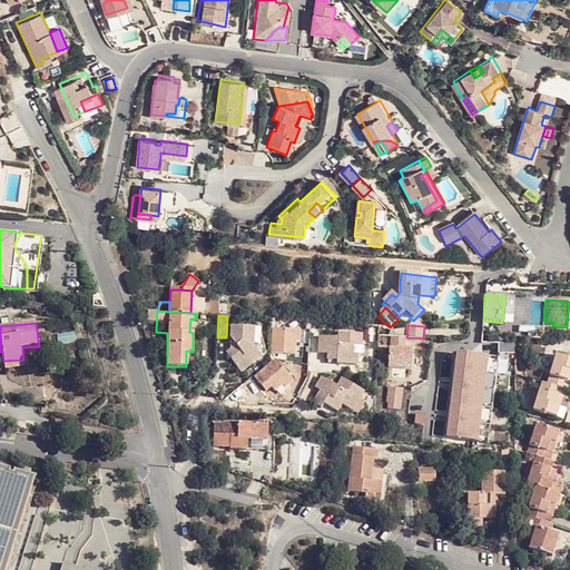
[(252,345),(254,331),(229,328),(228,340),(235,346),(226,354),(243,373),(262,356),(252,345)]
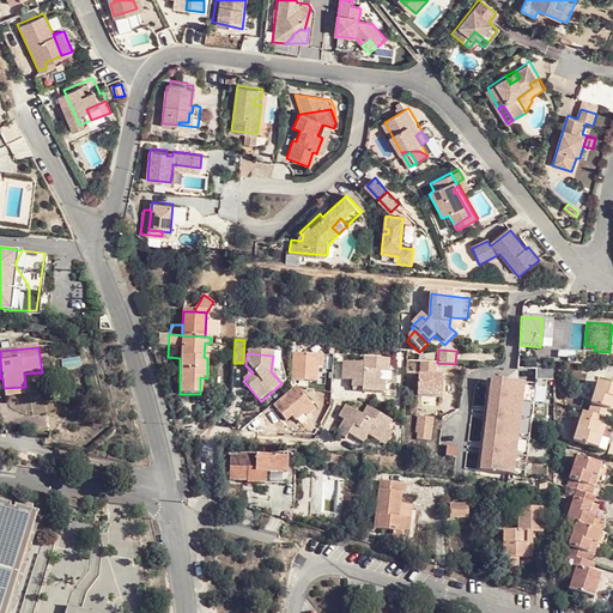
[(317,370),(319,357),(292,354),(291,381),(316,383),(317,370)]
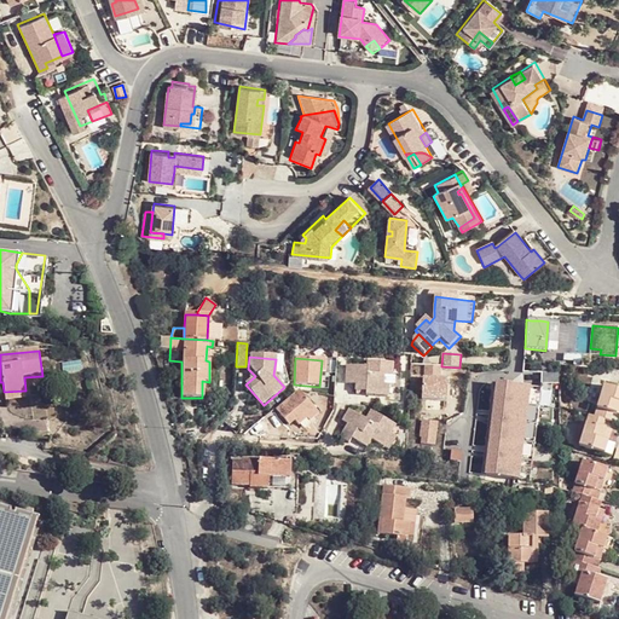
[(279,359),(276,359),(273,375),(284,387),(290,382),(279,359)]
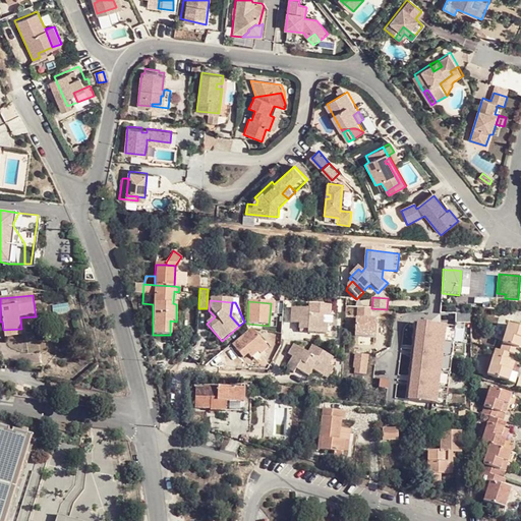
[(310,309),(299,308),(293,307),(292,323),(300,324),(300,330),(309,331),(309,334),(327,335),(328,325),(325,325),(325,317),(331,317),(332,306),(310,305),(310,309)]
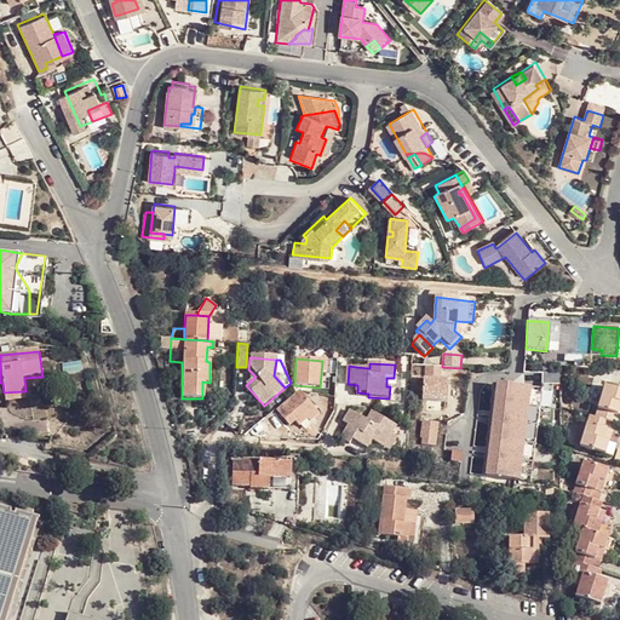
[(442,367),(425,366),(425,375),(441,377),(442,367)]
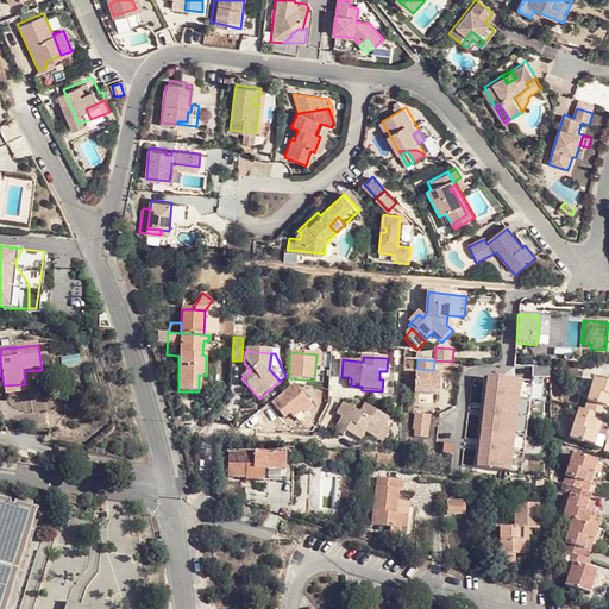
[(383,380),(382,391),(390,393),(391,371),(387,371),(380,371),(380,380),(383,380)]
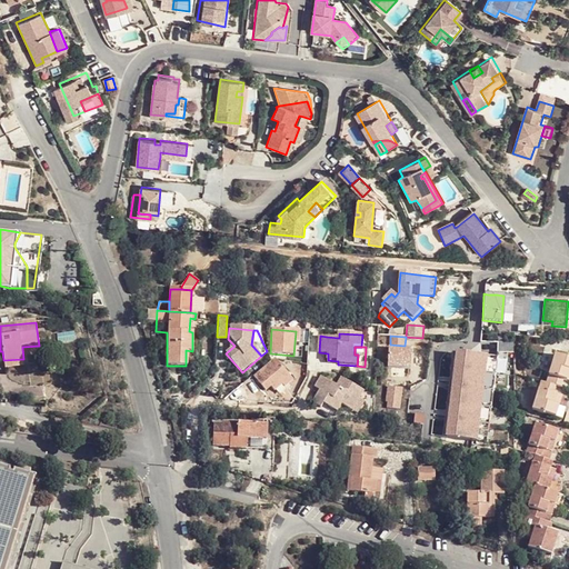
[(402,350),(387,349),(387,363),(401,365),(402,350)]
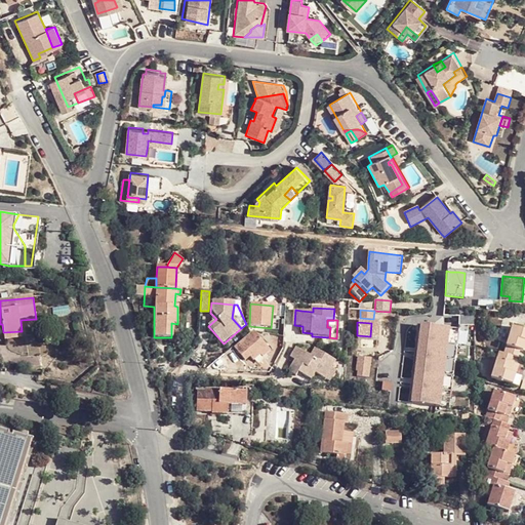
[(420,332),(428,326),(417,325),(409,403),(419,404),(413,396),(420,332)]
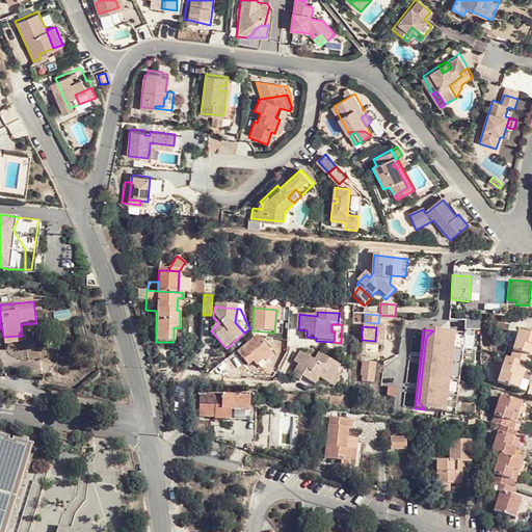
[(531,342),(531,341),(531,334),(517,329),(510,355),(504,353),(496,381),(515,388),(519,379),(513,377),(517,366),(514,365),(516,357),(523,360),(525,352),(528,352),(531,342)]
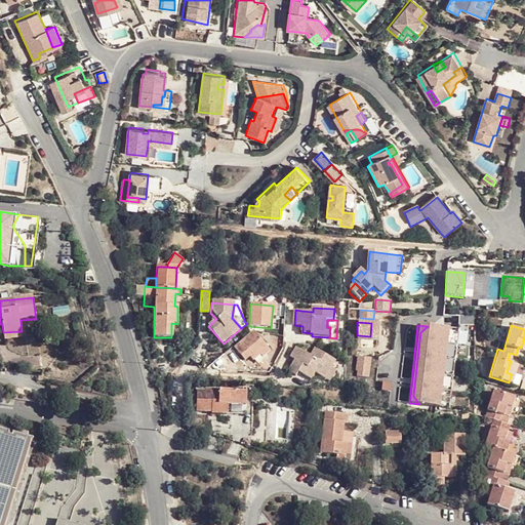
[(449,328),(428,326),(420,332),(413,396),(419,404),(441,406),(449,328)]
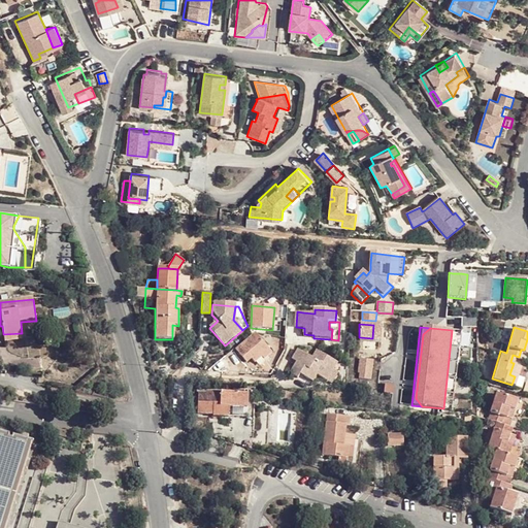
[(461,331),(452,330),(443,408),(453,409),(461,331)]
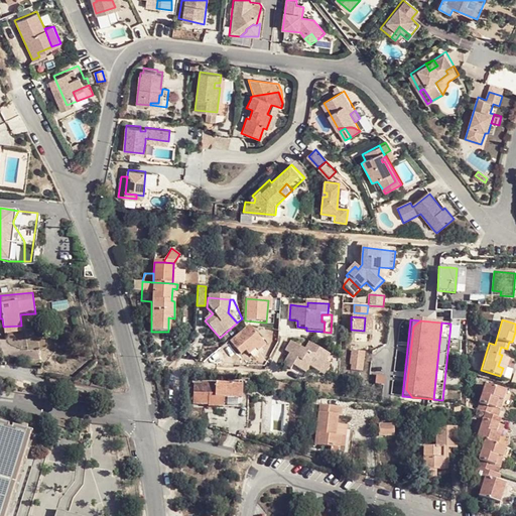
[(21,334),(21,326),(3,327),(5,334),(21,334)]
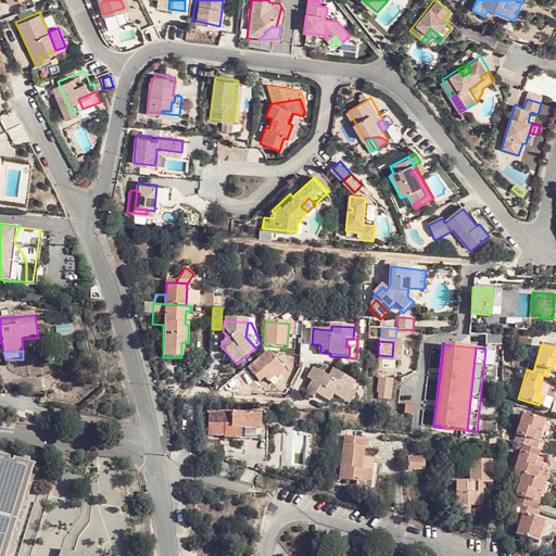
[(251,377),(256,382),(258,380),(263,383),(260,387),(263,389),(267,384),(272,388),(279,380),(287,373),(270,357),(251,377)]
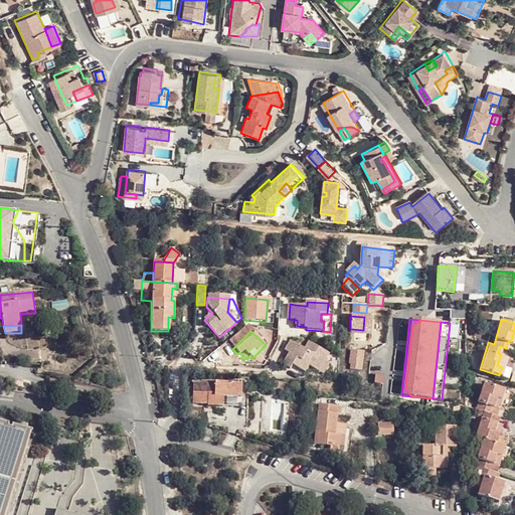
[(317,372),(324,361),(328,355),(308,342),(303,349),(291,341),(284,350),(289,354),(282,364),(289,368),(291,365),(294,362),(298,364),(296,368),(303,373),(308,366),(317,372)]
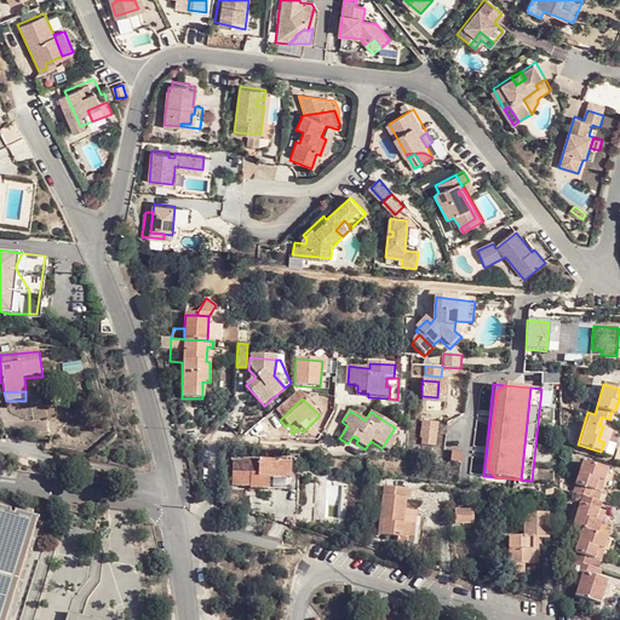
[(320,415),(311,424),(315,428),(323,419),(320,415)]
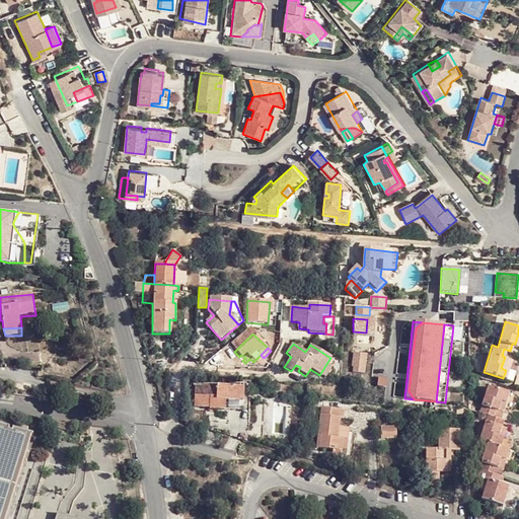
[(367,355),(354,353),(352,372),(365,374),(367,355)]
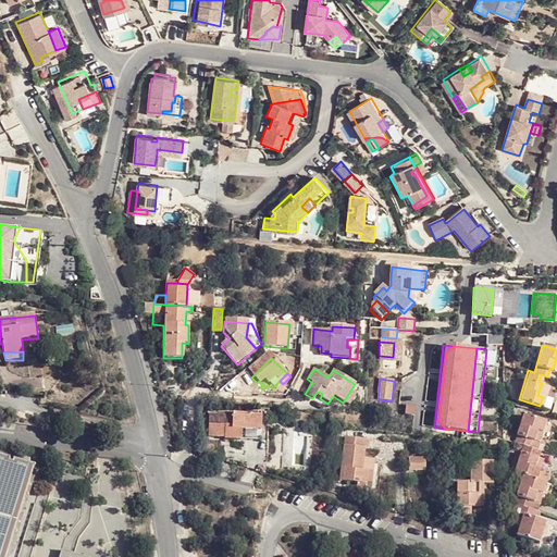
[(546,385),(542,383),(537,395),(543,397),(546,385)]
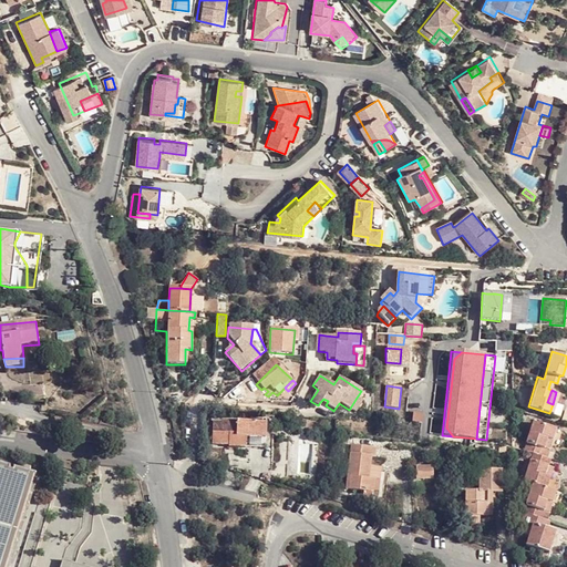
[(362,402),(357,398),(349,410),(354,414),(362,402)]
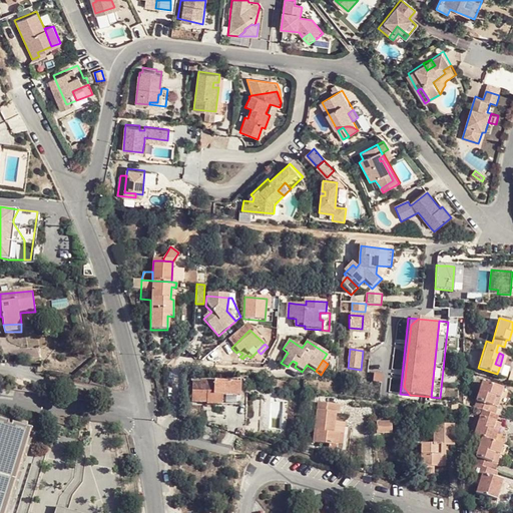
[(497,394),(502,395),(504,387),(483,380),(474,407),(483,410),(475,436),(482,439),(474,464),(484,467),(481,476),(476,493),(498,499),(504,482),(496,479),(498,472),(494,470),(487,468),(490,459),(493,460),(496,450),(500,451),(502,445),(494,442),(496,436),(493,434),(496,424),(499,415),(496,413),(498,405),(493,404),(497,394)]
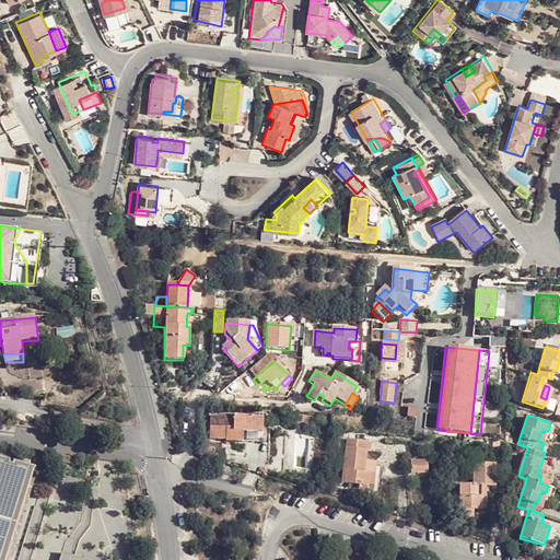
[(232,443),(233,419),(219,418),(218,421),(210,420),(208,439),(224,440),(224,442),(232,443)]
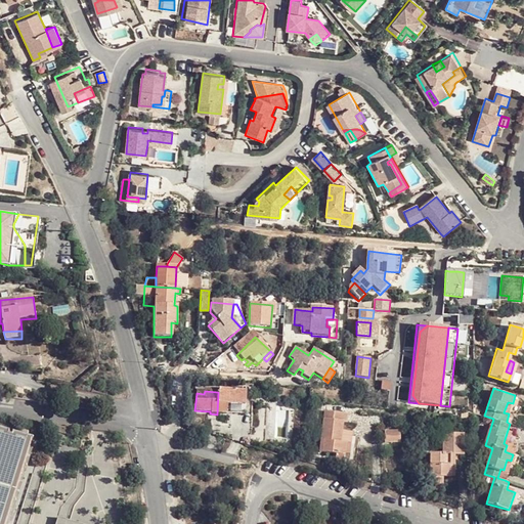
[(242,393),(218,392),(217,415),(226,415),(227,406),(242,407),(242,393)]
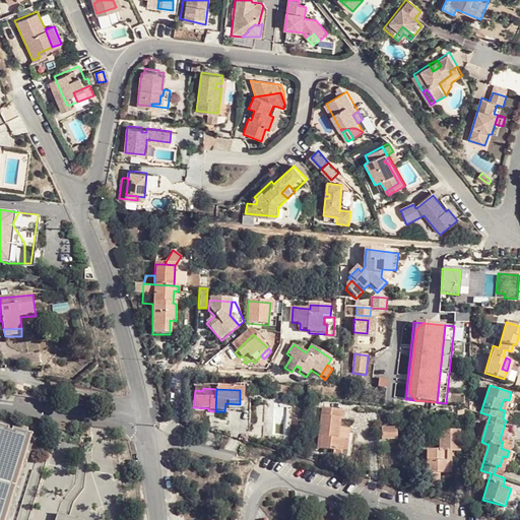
[(505,410),(509,400),(504,399),(500,409),(505,410)]
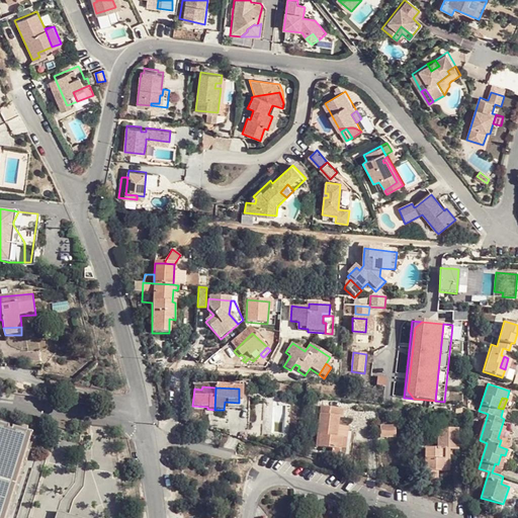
[(323,408),(319,436),(324,437),(322,448),(342,451),(343,440),(337,439),(339,427),(340,419),(343,419),(345,410),(323,408)]
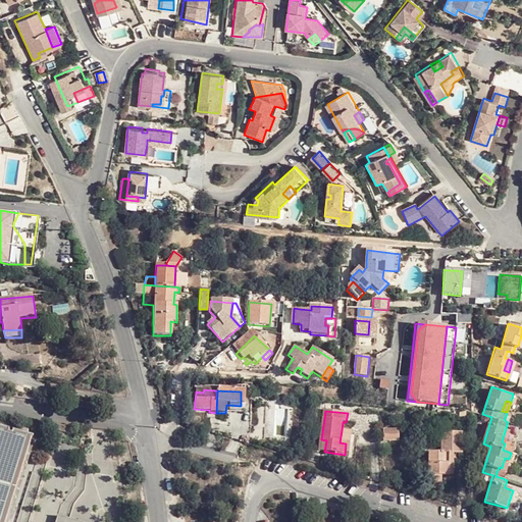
[(0,521),(6,521),(35,436),(0,426),(0,521)]
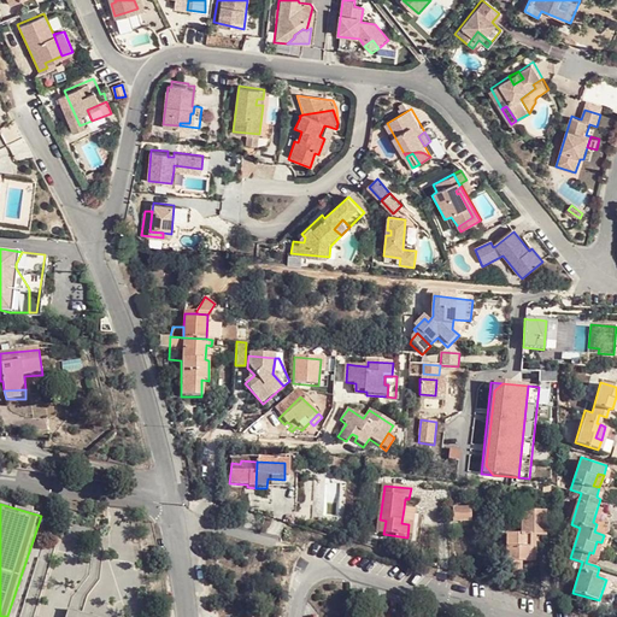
[(471,509),(452,509),(452,521),(471,519),(471,509)]
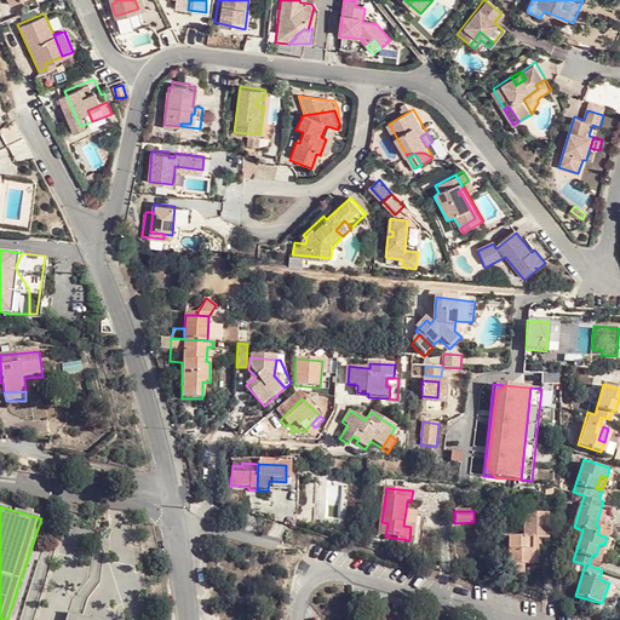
[(526,535),(511,535),(511,572),(527,573),(527,562),(540,563),(541,538),(552,538),(552,512),(526,512),(526,535)]
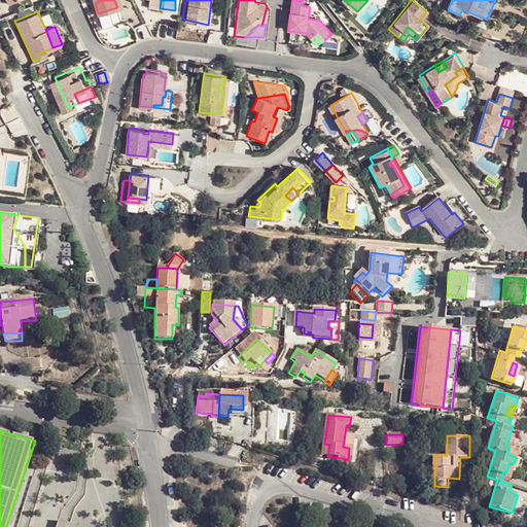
[(507,483),(514,463),(510,462),(506,472),(503,471),(500,481),(507,483)]
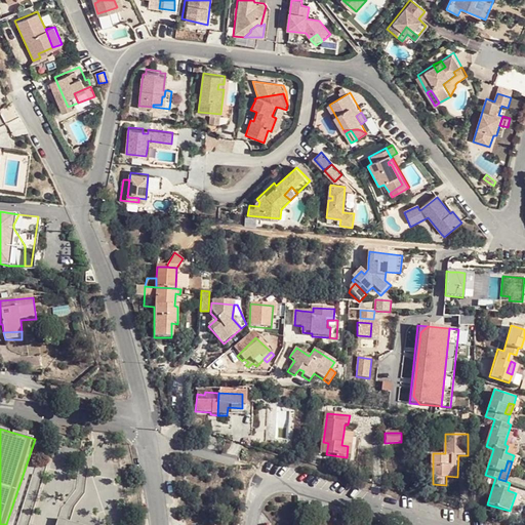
[(495,478),(485,475),(482,483),(492,487),(495,478)]
